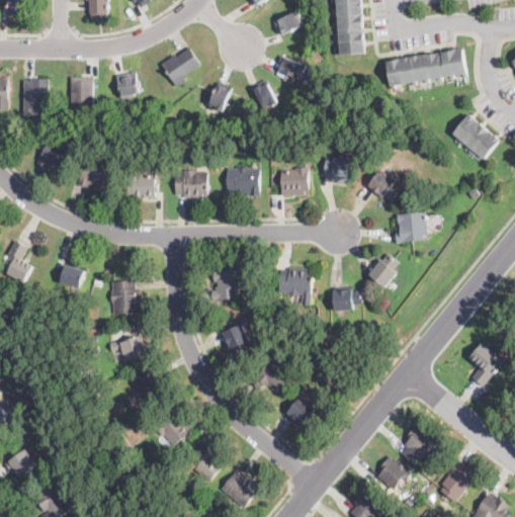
[(24,0),(23,17),(5,16),(5,0),(24,0)]
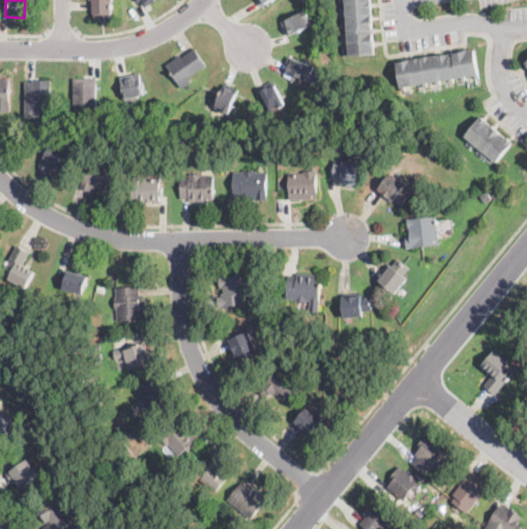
[(111,0),(111,1),(109,1),(109,15),(107,15),(108,20),(92,20),(92,15),(89,15),(89,0),(111,0)]
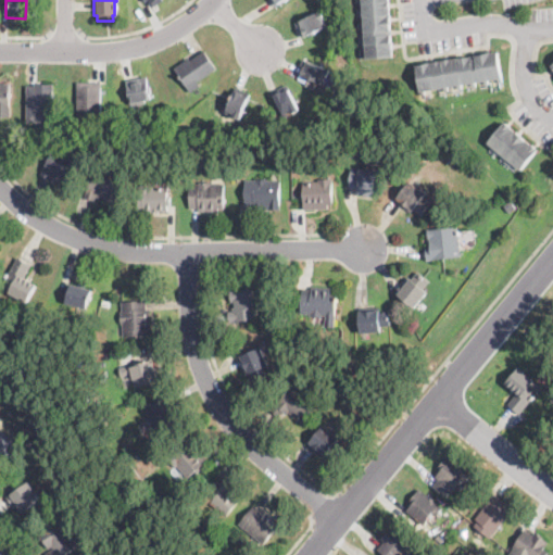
[(386,0),(389,32),(386,32),(386,35),(389,35),(390,58),(360,60),(360,57),(364,55),(363,47),(359,47),(359,42),(363,41),(362,33),(359,33),(357,29),(362,28),(361,20),(357,20),(357,14),(361,14),(360,5),(356,5),(356,1),(360,1),(359,0),(386,0)]
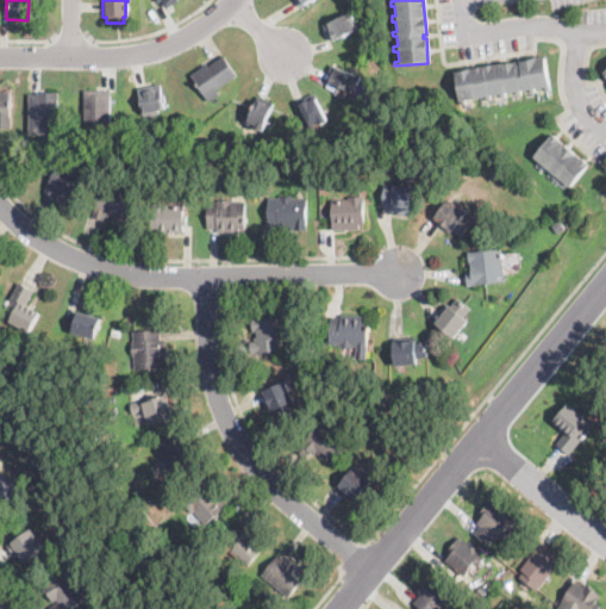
[(357,29),(330,43),(322,26),(349,12),(357,29)]
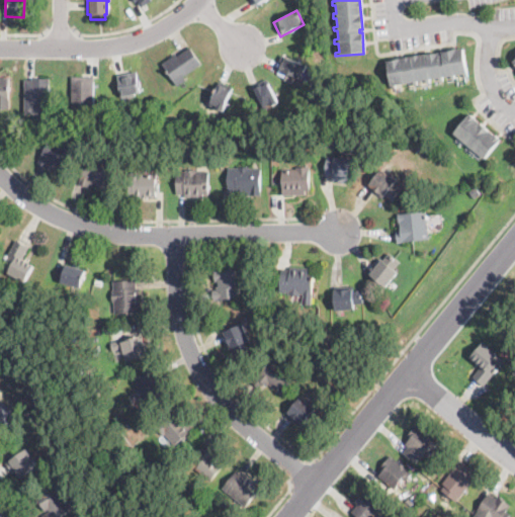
[(188,48),(199,66),(182,77),(184,81),(175,87),(160,64),(173,56),(174,58),(188,48)]
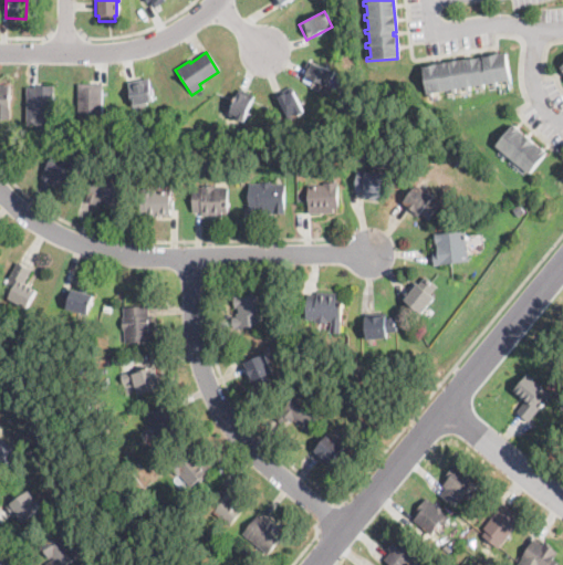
[(504,54),(509,84),(507,84),(507,81),(496,83),(496,86),(494,86),(492,86),(492,83),(482,85),(482,89),(479,89),(479,85),(468,86),(469,91),(466,91),(465,87),(454,90),(455,93),(451,93),(451,90),(429,94),(430,97),(427,98),(421,66),(478,58),(478,61),(481,61),(480,58),(504,54)]
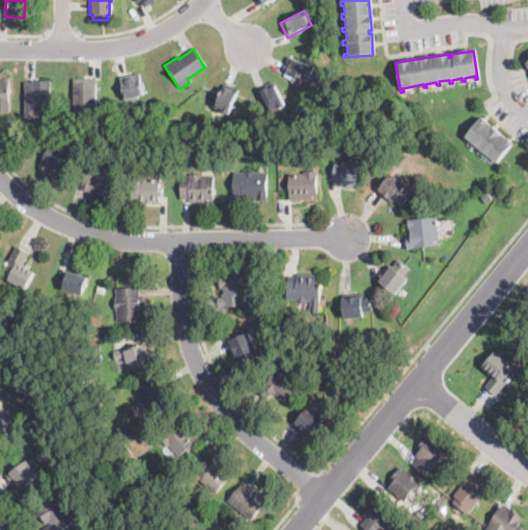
[(312,68),(307,81),(285,73),(287,66),(284,65),(286,61),(287,58),(312,68)]
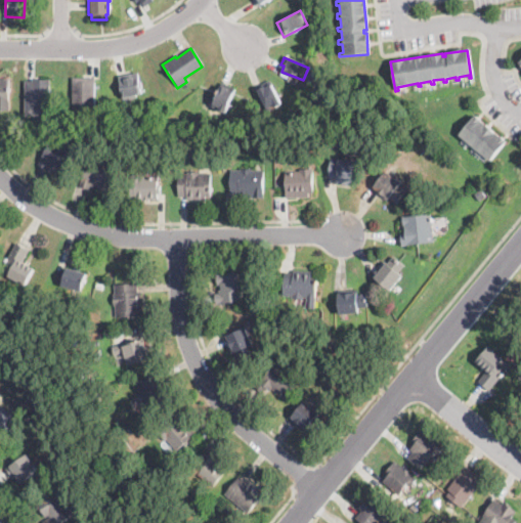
[(123,100),(121,101),(117,77),(136,74),(140,97),(123,100)]
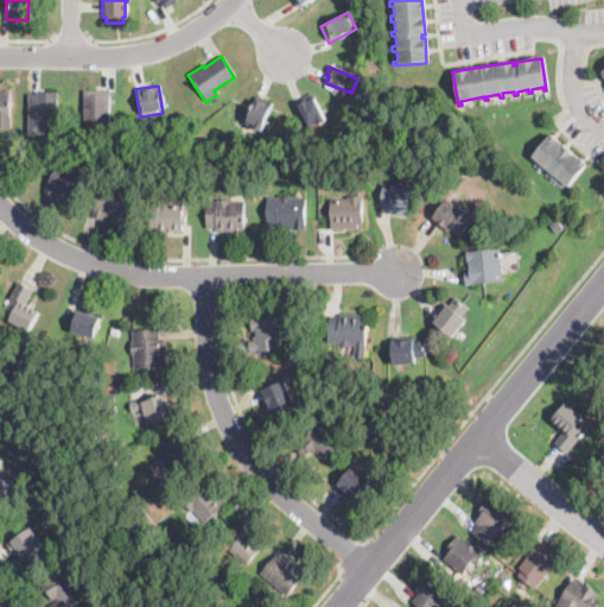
[(343,92),(339,97),(331,94),(334,87),(343,92)]
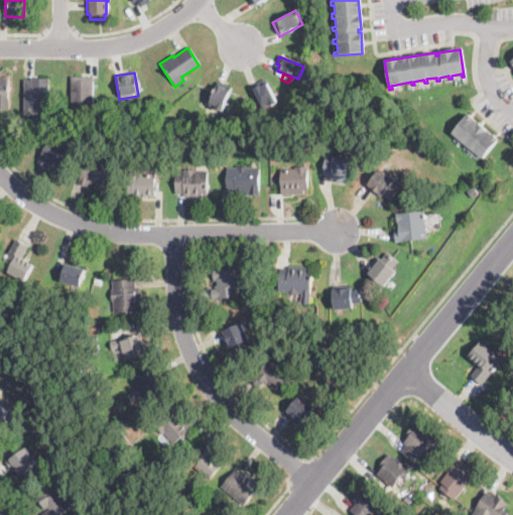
[(92,79),(91,108),(70,107),(70,100),(71,77),(92,78),(92,79)]
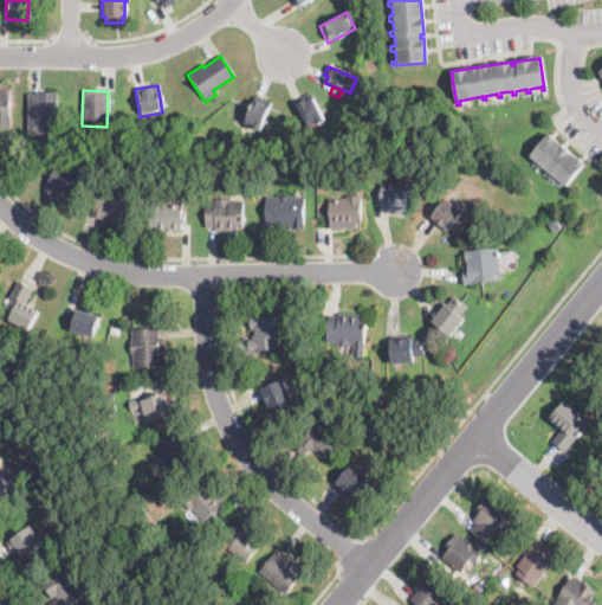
[(56,94),(54,135),(26,135),(27,95),(36,95),(36,92),(56,94)]
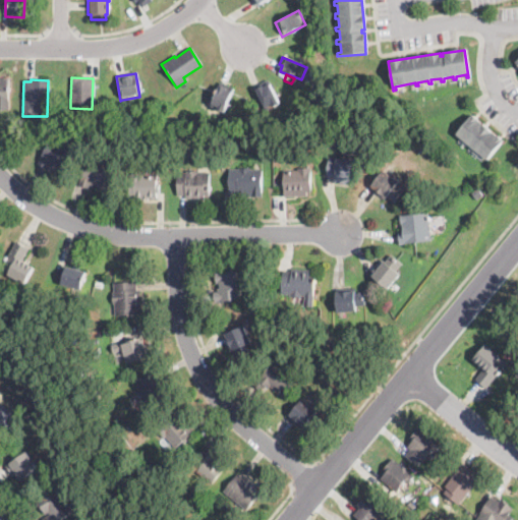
[(268,111),(266,112),(253,89),(268,81),(279,105),(268,111)]
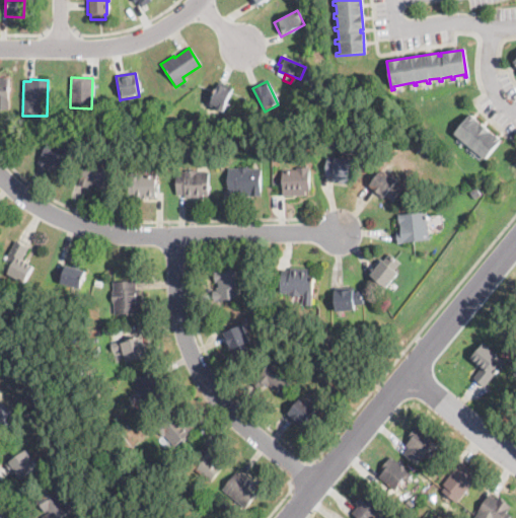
[(231,89),(221,113),(208,107),(218,83),(231,89)]
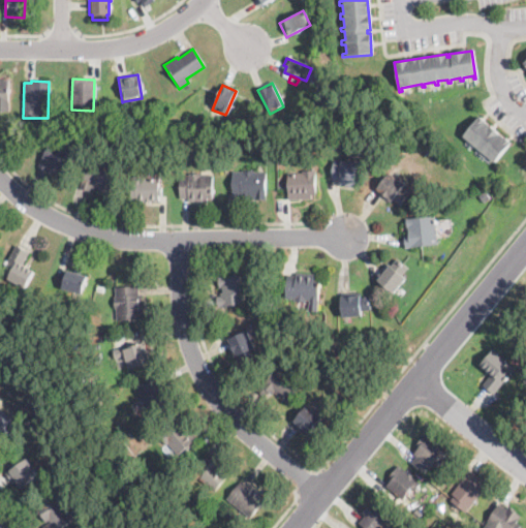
[(509,142),(493,161),(486,156),(484,158),(478,154),(480,152),(472,146),(471,148),(468,145),(470,143),(461,135),(477,116),(509,142)]
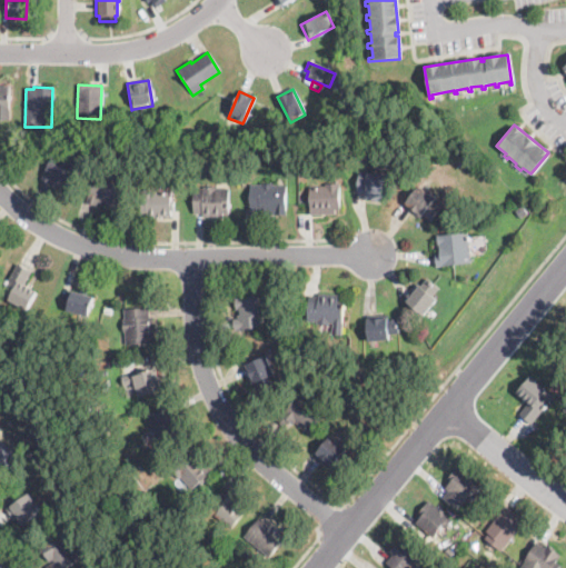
[(78,167),(67,189),(61,186),(60,189),(49,182),(48,185),(39,179),(53,151),(79,165),(78,167)]
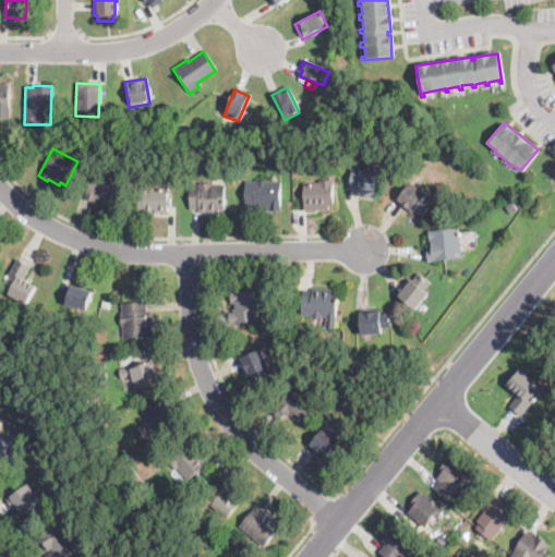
[(459,156),(454,162),(445,156),(450,148),(459,156)]
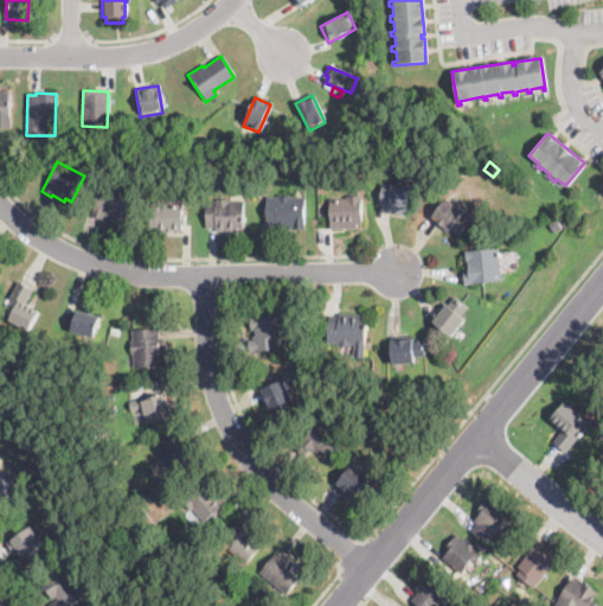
[(415,189),(412,210),(406,209),(404,215),(385,214),(385,206),(378,206),(380,184),(391,185),(391,186),(415,189)]
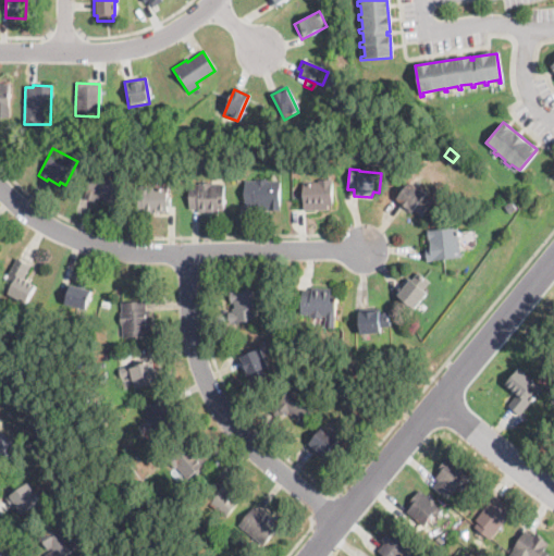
[(118,181),(112,204),(103,201),(105,198),(99,196),(97,198),(94,197),(93,201),(82,199),(89,173),(118,181)]
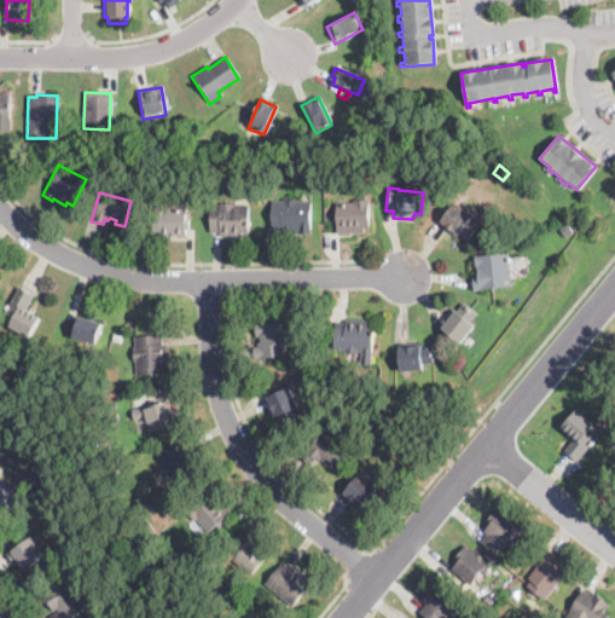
[(365,200),(366,204),(367,229),(361,229),(363,234),(335,234),(335,224),(331,224),(331,215),(335,214),(334,203),(352,203),(352,200),(365,200)]
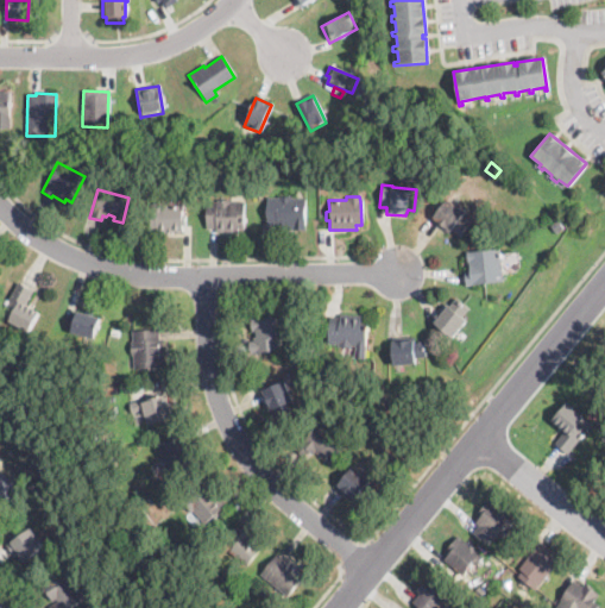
[(290,198),(290,199),(303,199),(302,231),(273,231),(273,225),(265,225),(265,198),(276,198),(290,198)]
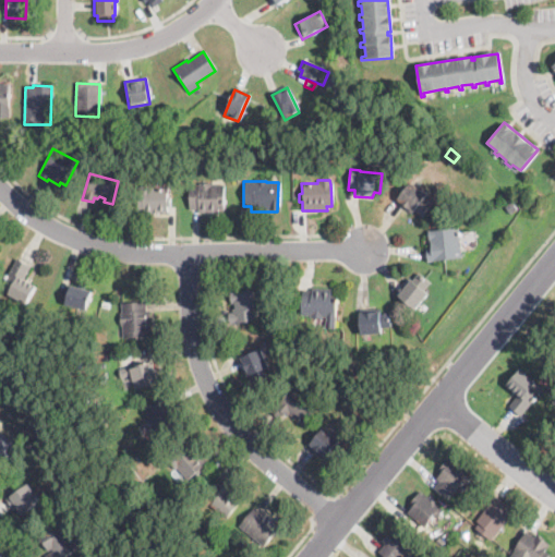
[(209,183),(209,185),(221,185),(221,210),(216,210),(216,213),(196,213),(196,210),(188,210),(188,185),(197,185),(197,183),(209,183)]
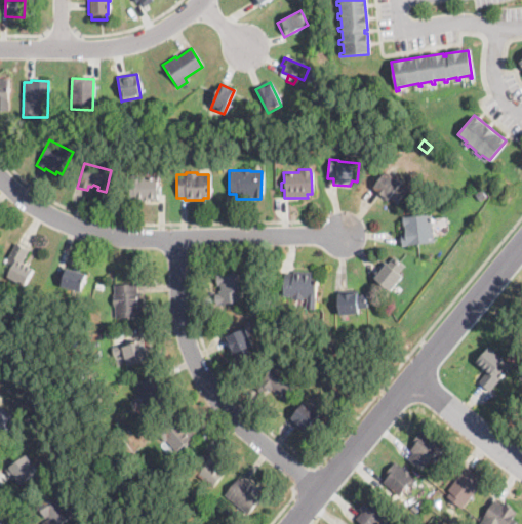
[(403,193),(395,204),(388,199),(387,199),(372,189),(384,172),(399,184),(396,188),(403,193)]
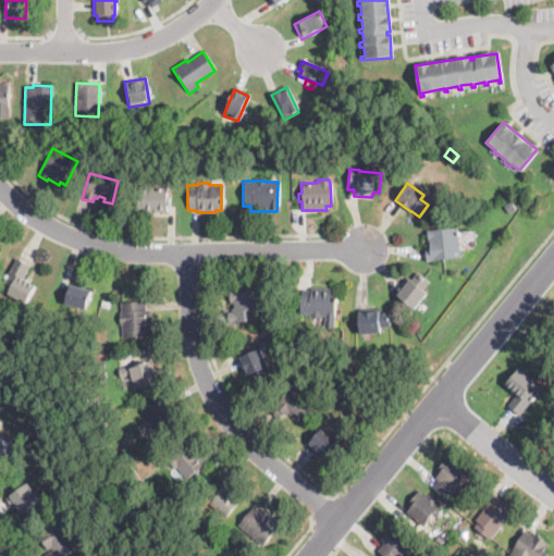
[(150,186),(150,188),(165,188),(165,197),(168,197),(168,207),(165,207),(165,212),(142,212),(142,211),(136,211),(136,186),(150,186)]
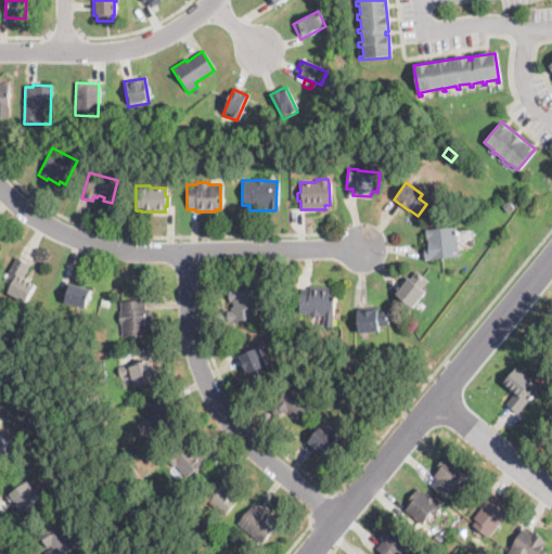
[(512,209),(505,214),(499,206),(506,202),(512,209)]
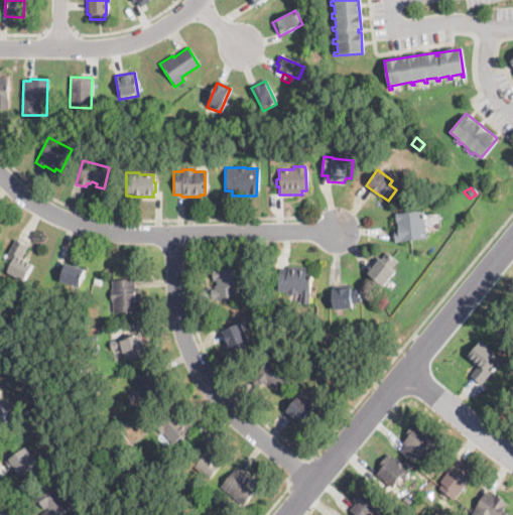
[(422,216),(423,224),(424,225),(424,227),(423,230),(424,238),(393,241),(392,232),(397,232),(396,223),(395,223),(394,214),(421,211),(422,216)]
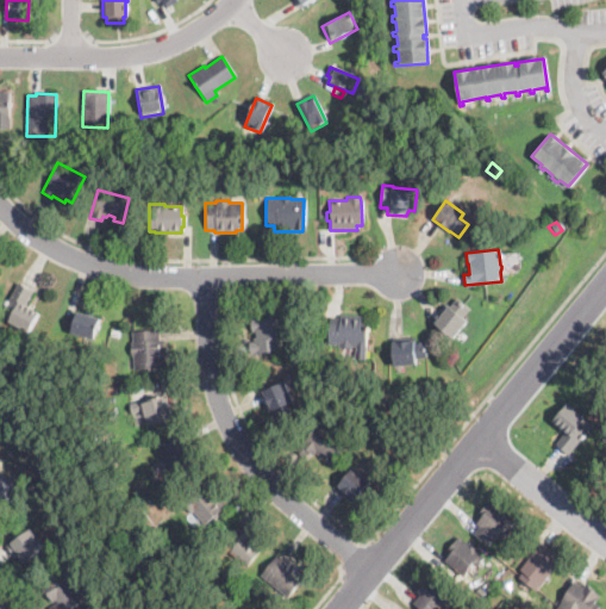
[(37,312),(27,333),(7,323),(12,314),(4,310),(16,284),(32,291),(25,306),(37,312)]
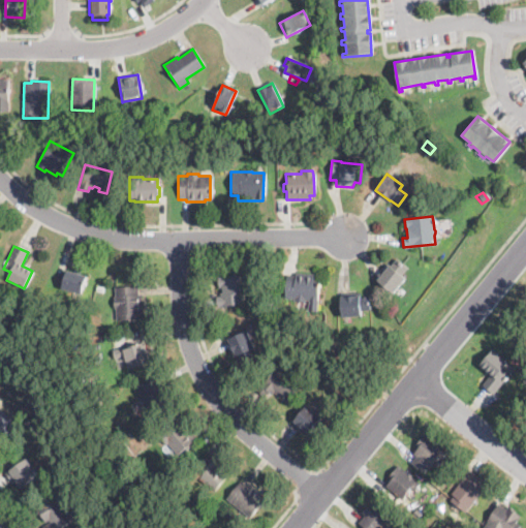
[(402,265),(406,268),(400,276),(404,279),(392,293),(376,281),(388,267),(389,267),(395,259),(402,265)]
